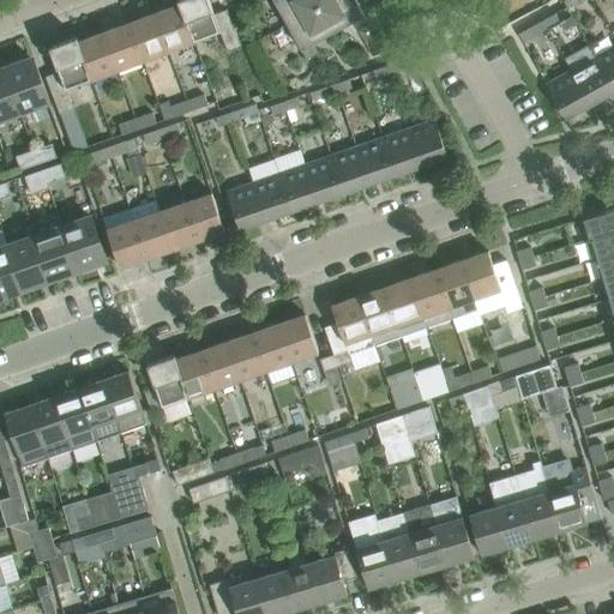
[(178,0),(180,5),(193,42),(220,31),(227,52),(241,46),(227,10),(214,14),(209,0),(178,0)]
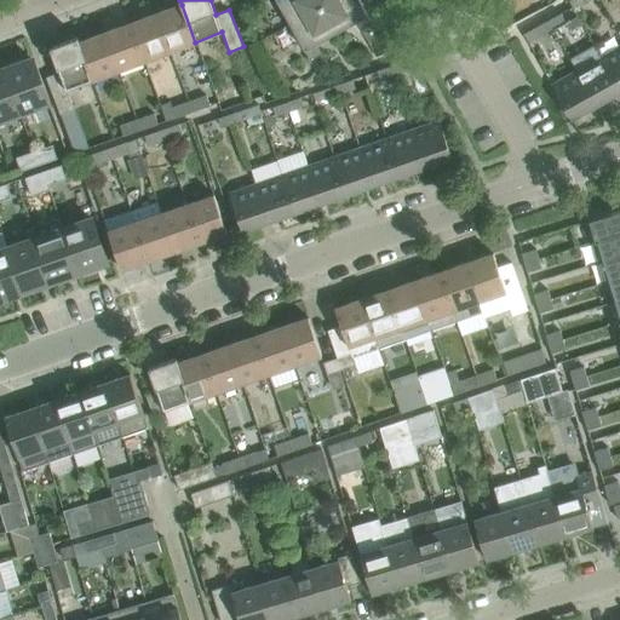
[(276,0),(291,24),(322,7),(317,0),(276,0)]
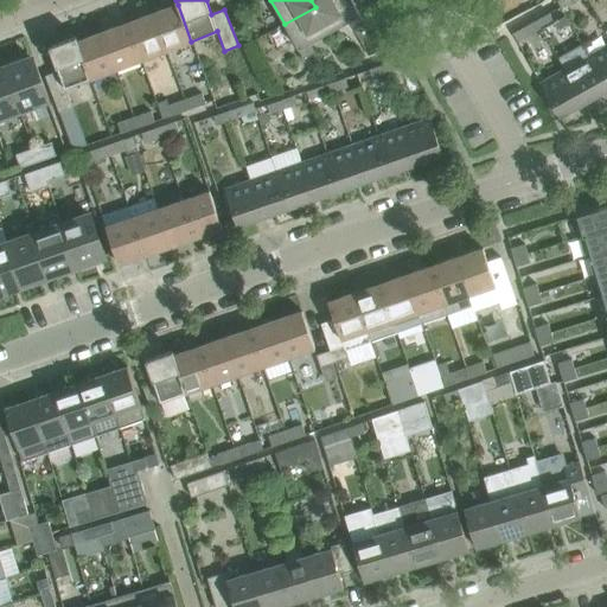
[(351,0),(326,0),(315,7),(330,32),(349,21),(353,30),(365,24),(351,0)]
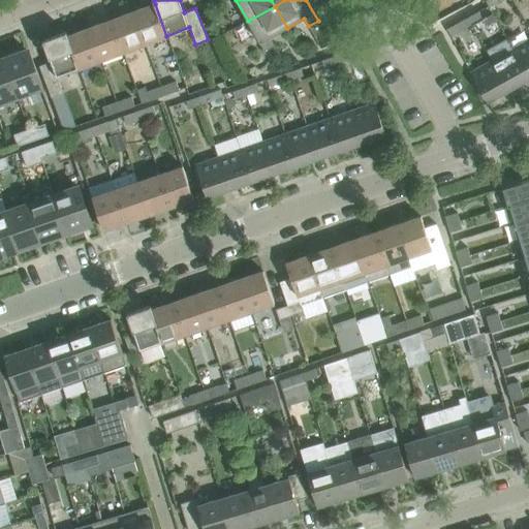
[(155,4),(133,11),(145,43),(166,36),(155,4)]
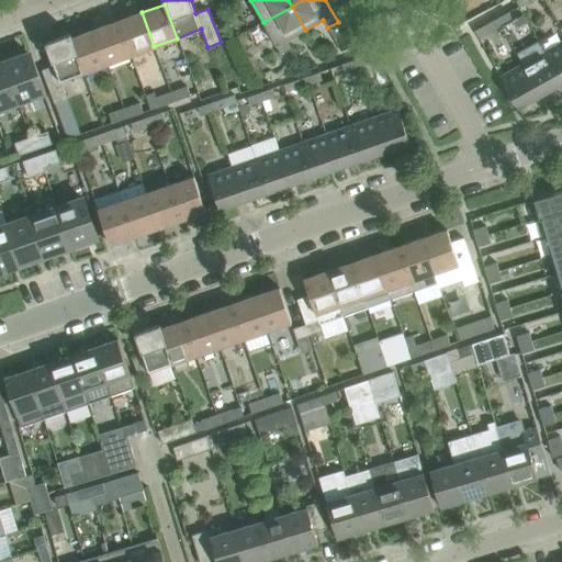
[(292,7),(263,22),(281,54),(292,48),(287,40),(305,30),(292,7)]
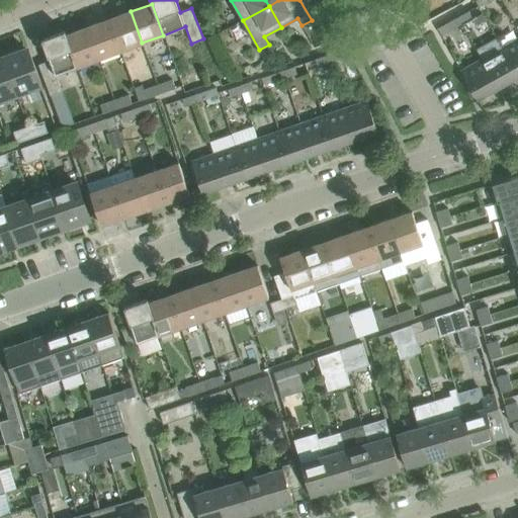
[(131,11),(109,19),(120,51),(142,42),(131,11)]
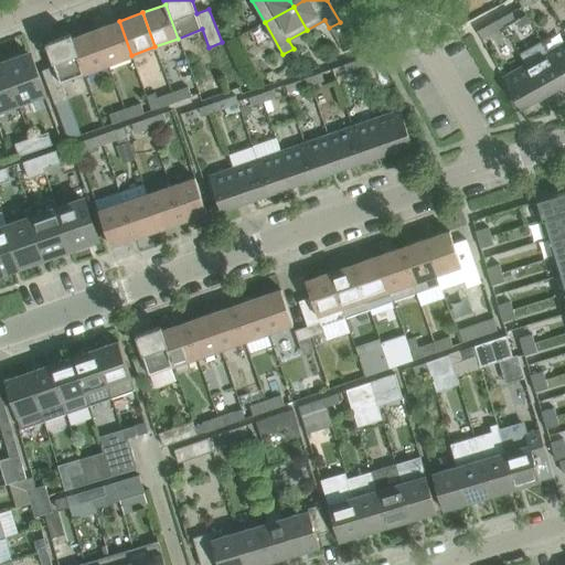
[(511,12),(500,19),(504,27),(515,20),(511,12)]
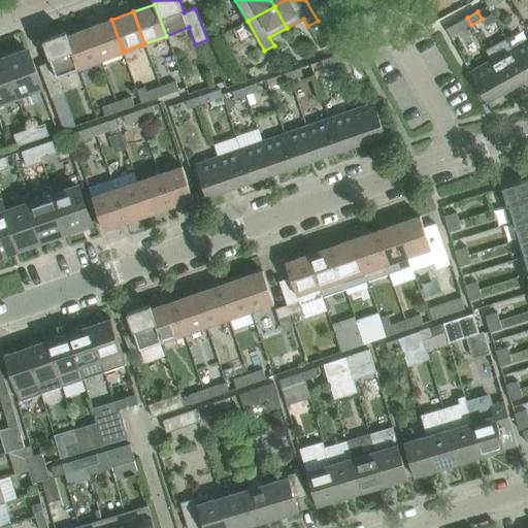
[(467,18),(457,24),(461,31),(471,25),(467,18)]
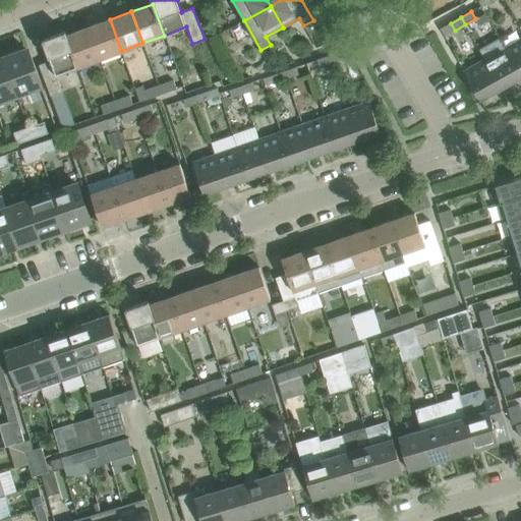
[(110,19),(89,27),(100,59),(121,51),(110,19)]
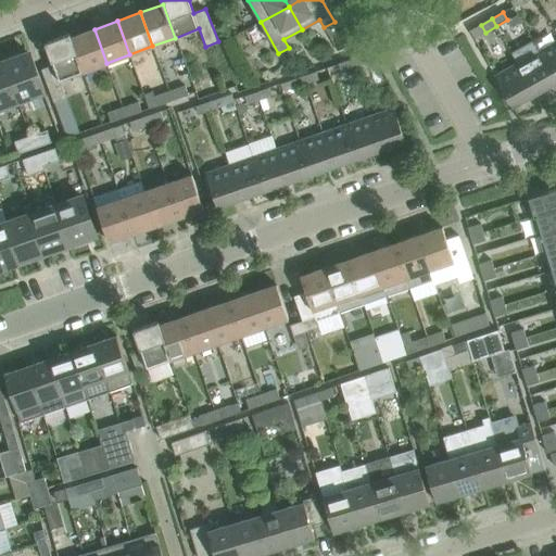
[(95,29),(72,38),(84,72),(106,63),(95,29)]
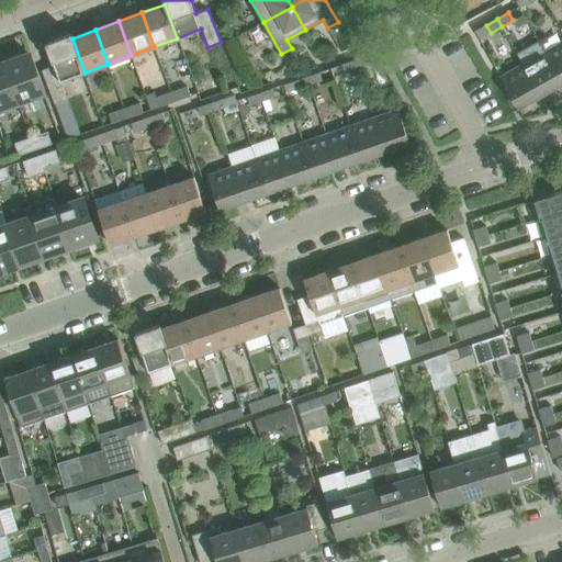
[(54,65),(42,70),(55,103),(67,99),(60,81),(85,72),(72,38),(70,34),(46,43),(54,65)]
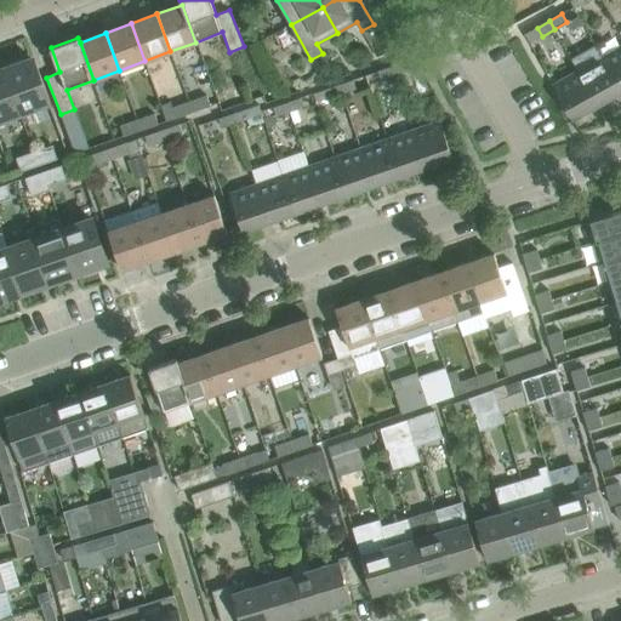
[(620,46),(602,57),(620,90),(620,46)]
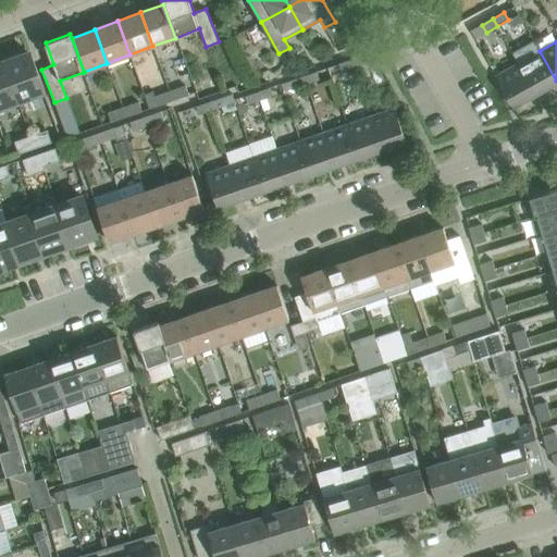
[(556,81),(540,51),(518,63),(535,95),(556,83),(556,81)]
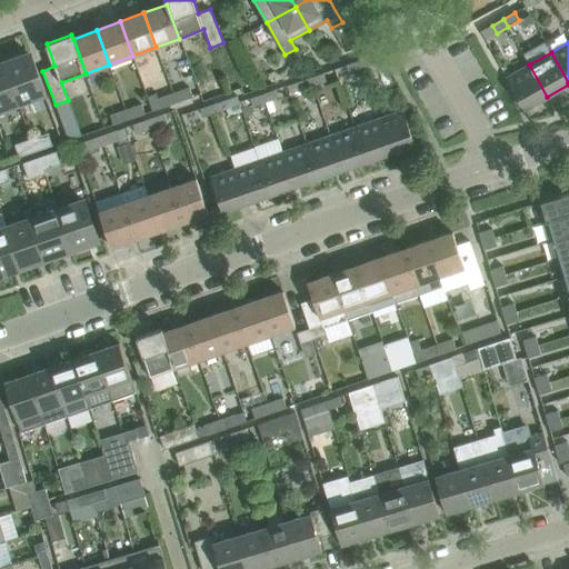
[(18,55),(2,60),(18,103),(45,93),(30,55),(20,58),(18,55)]
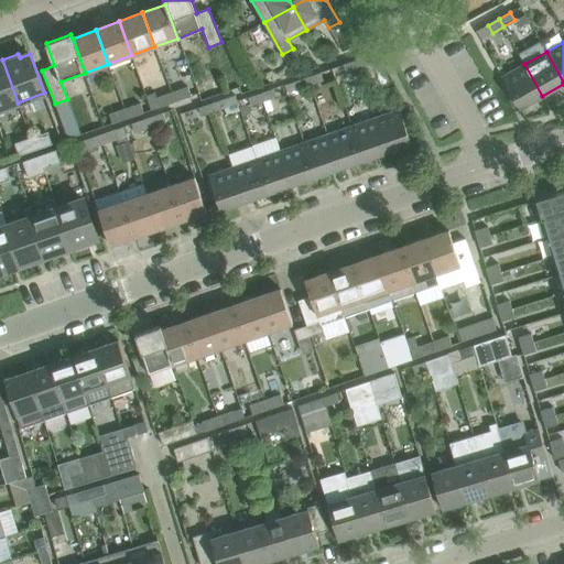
[(368,56),(357,60),(359,68),(370,64),(368,56)]
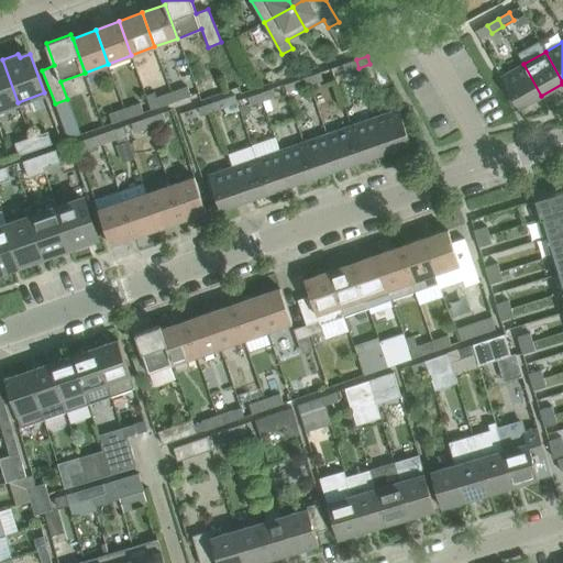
[(0,109),(18,102),(2,59),(1,59),(2,64),(0,64),(0,109)]
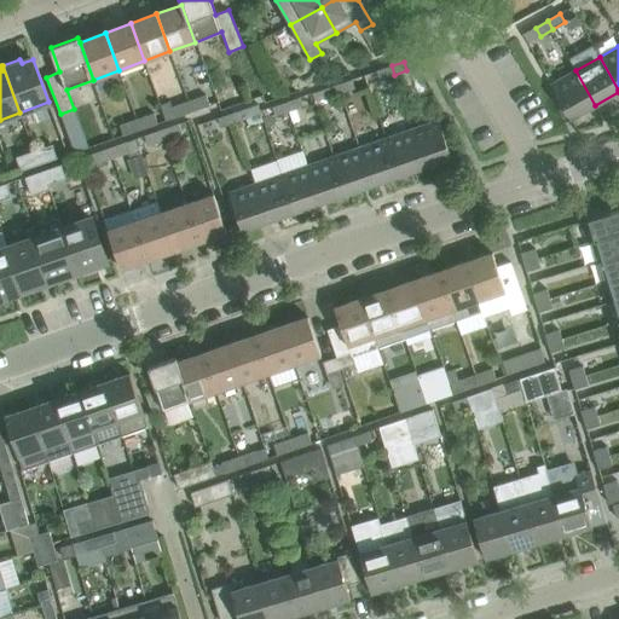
[(392,65),(381,69),(377,70),(380,80),(394,75),(392,65)]
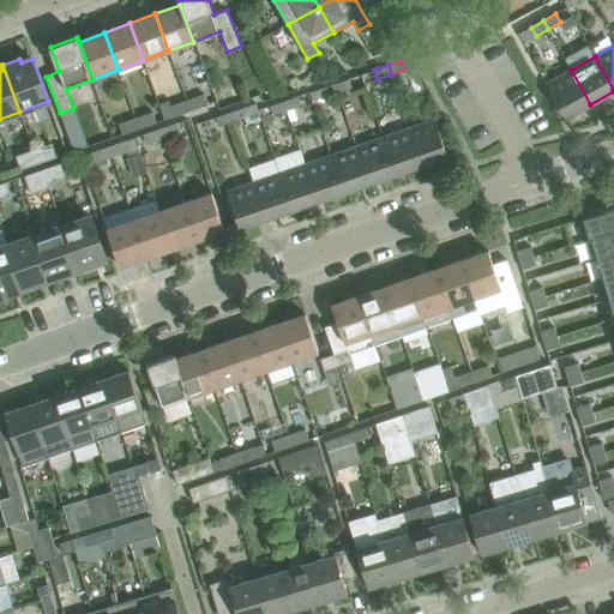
[(571,70),(547,84),(565,118),(564,118),(565,119),(590,104),(571,70)]
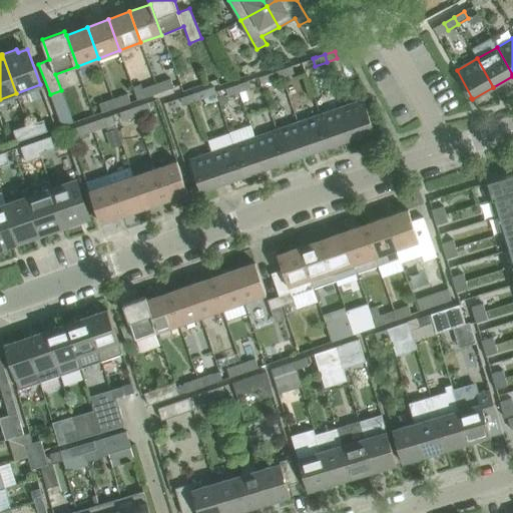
[(291,65),(281,69),(284,77),(294,73),(291,65)]
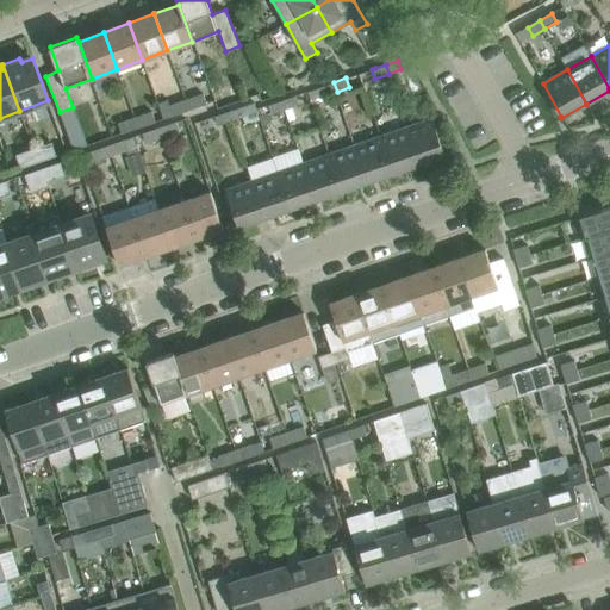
[(319,87),(322,97),(337,92),(334,82),(319,87)]
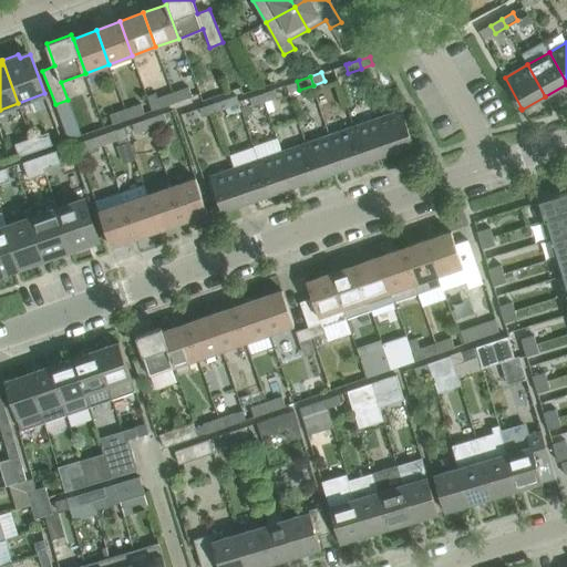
[(188,86),(172,92),(176,102),(192,96),(188,86)]
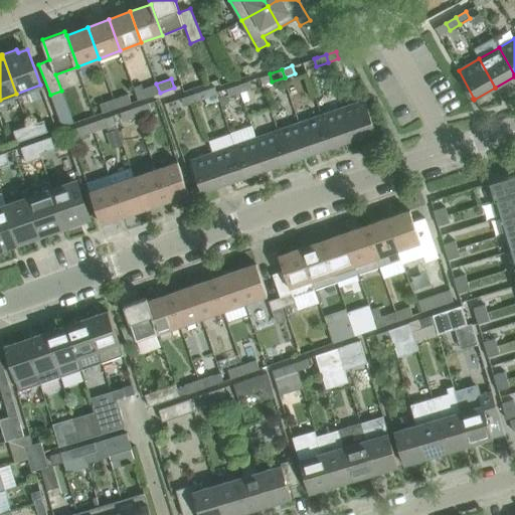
[(249,81),(237,86),(240,93),(243,103),(249,101),(246,91),(251,89),(249,81)]
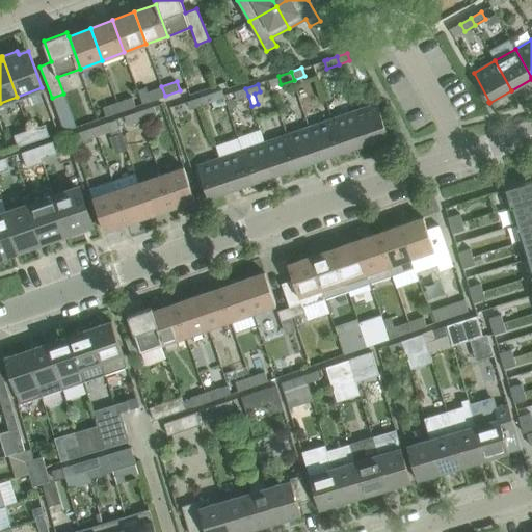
[(147,91),(151,101),(165,96),(161,86),(147,91)]
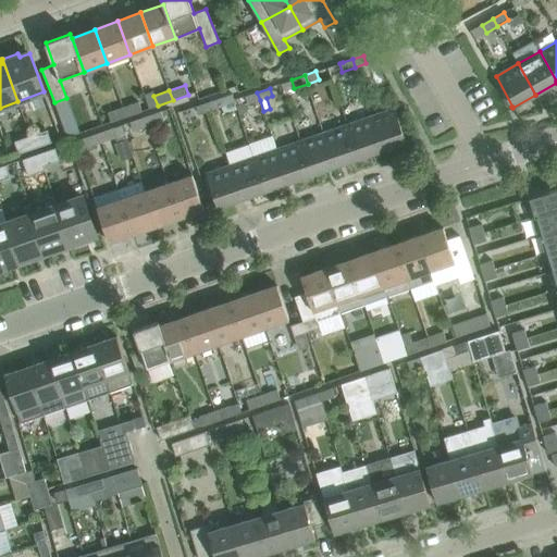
[(260,100),(257,93),(245,96),(248,104),(259,100),(260,100)]
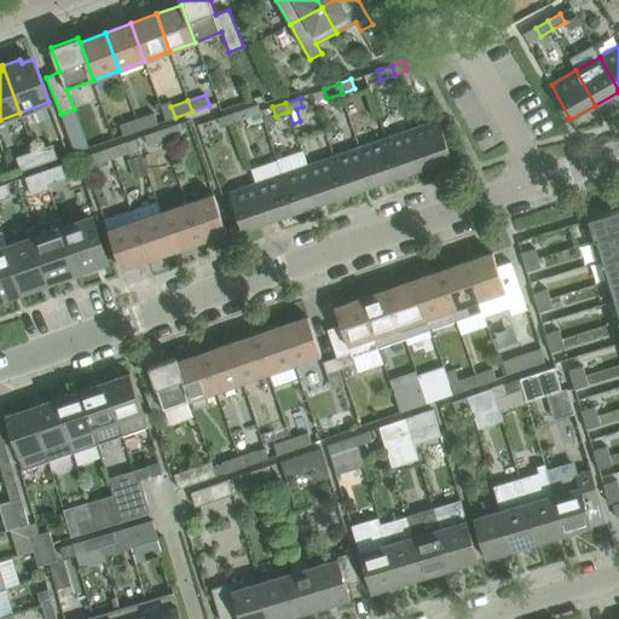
[(244,109),(231,114),(233,123),(248,119),(244,109)]
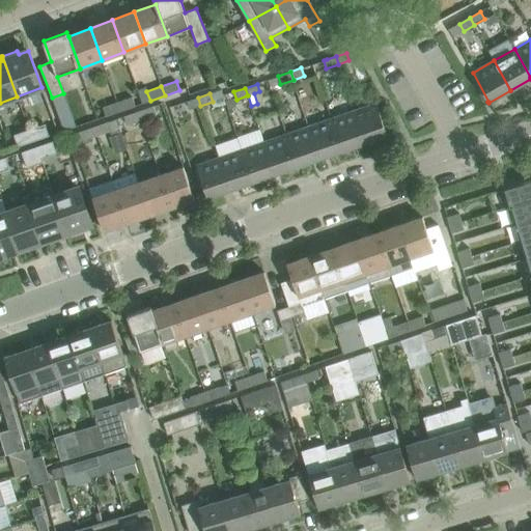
[(131,96),(117,102),(120,111),(135,106),(131,96)]
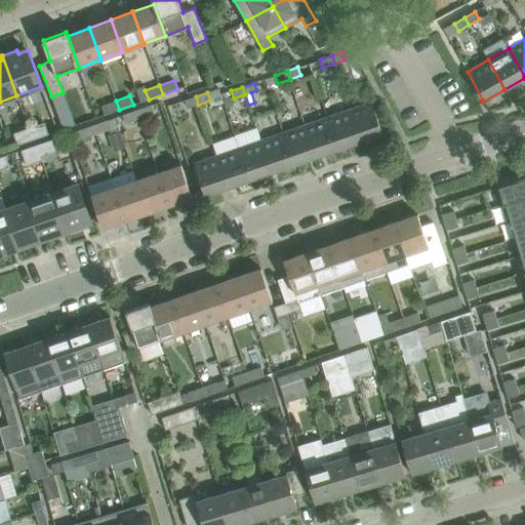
[(198,105),(196,96),(184,101),(187,108),(198,105)]
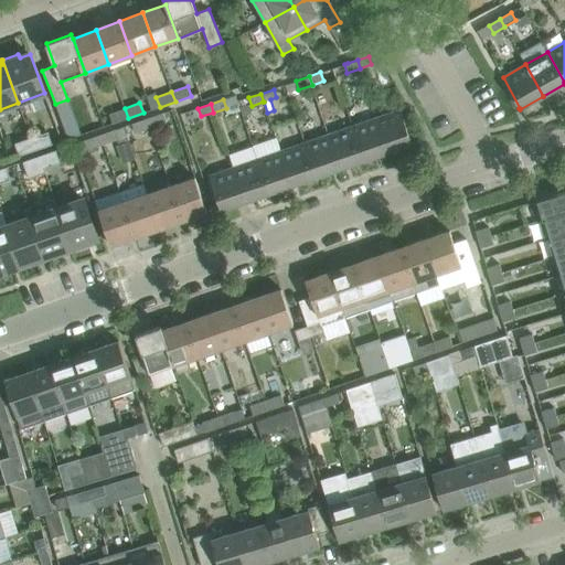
[(125,108),(108,114),(112,124),(128,118),(125,108)]
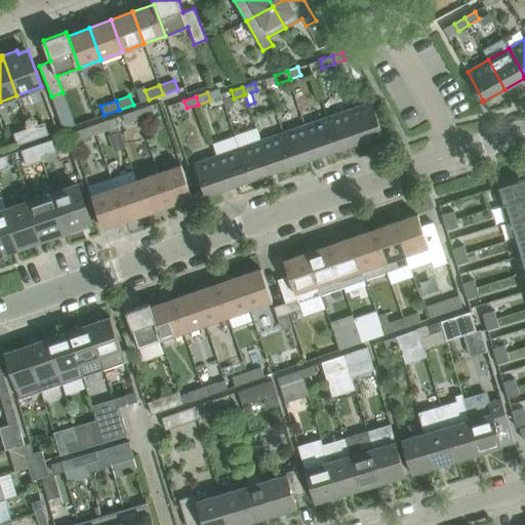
[(372,102),(351,110),(362,142),(385,133),(384,132),(382,133),(372,102)]
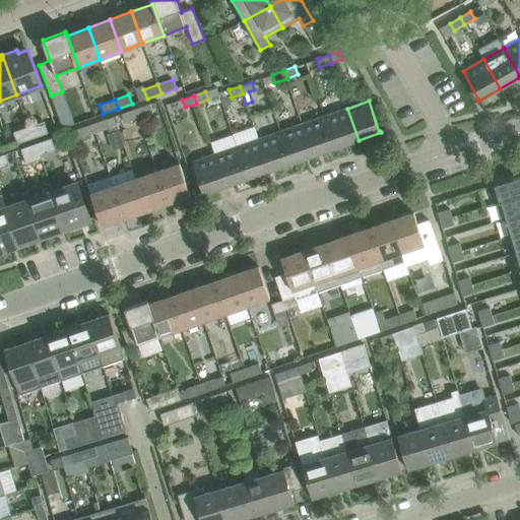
[(149,104),(135,109),(139,118),(153,113),(149,104)]
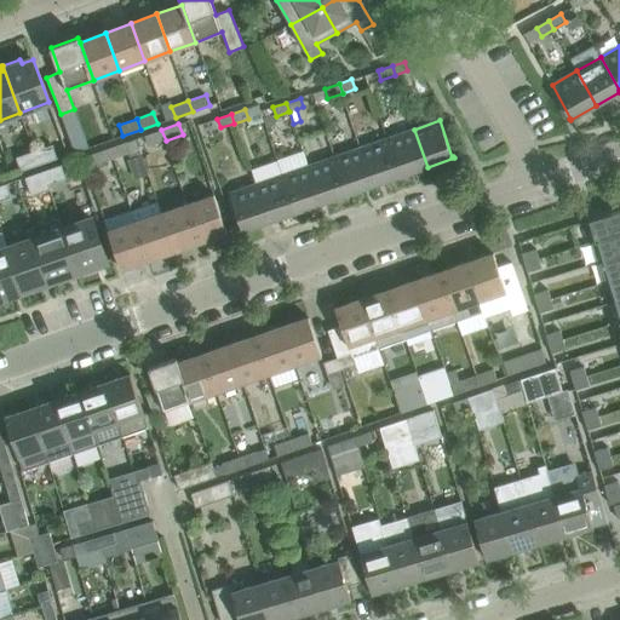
[(166,141),(161,130),(144,136),(148,148),(166,141)]
